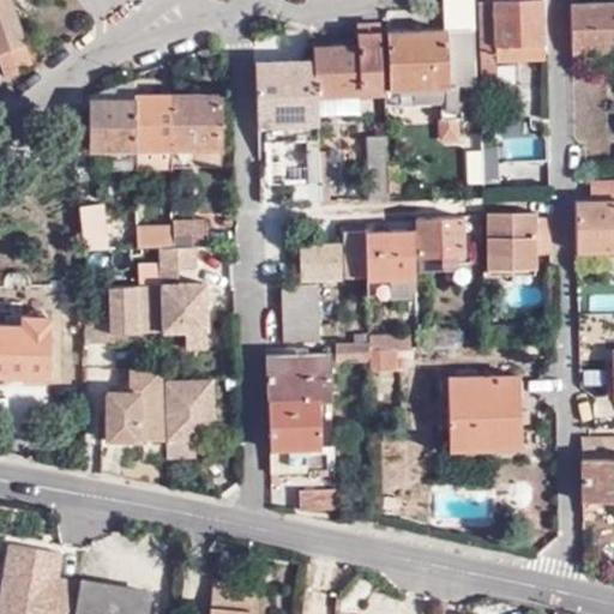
[(31,61),(11,0),(0,0),(0,62),(6,79),(22,72),(19,66),(31,61)]
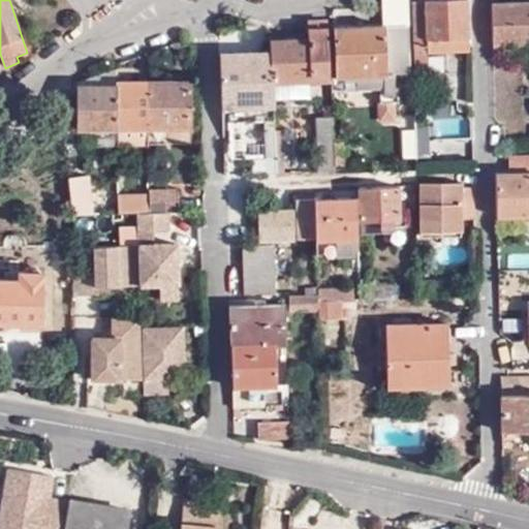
[(414,54),(428,54),(470,53),(468,0),(413,2),(414,54)]
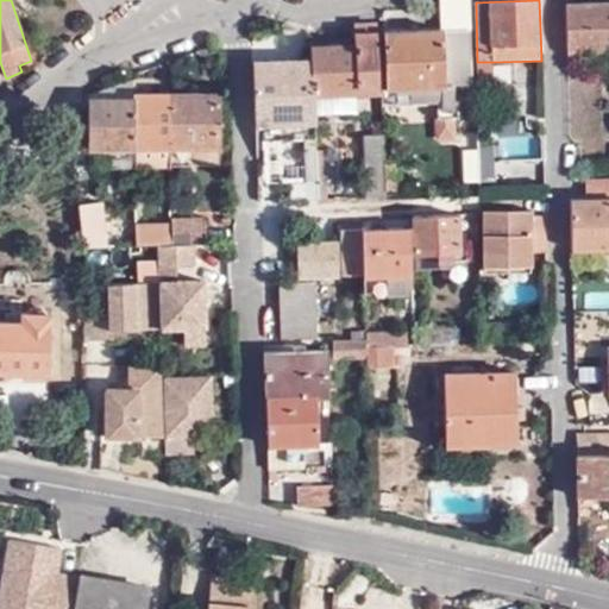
[(608,4),(566,7),(567,55),(608,52),(608,4)]
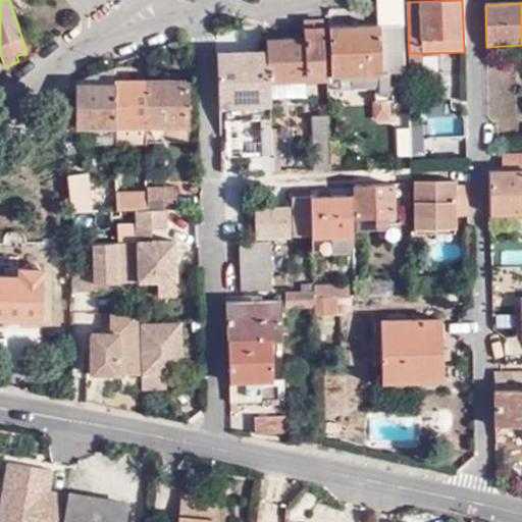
[(266,43),(267,54),(268,82),(305,81),(325,81),(322,21),(305,21),(305,41),(266,43)]
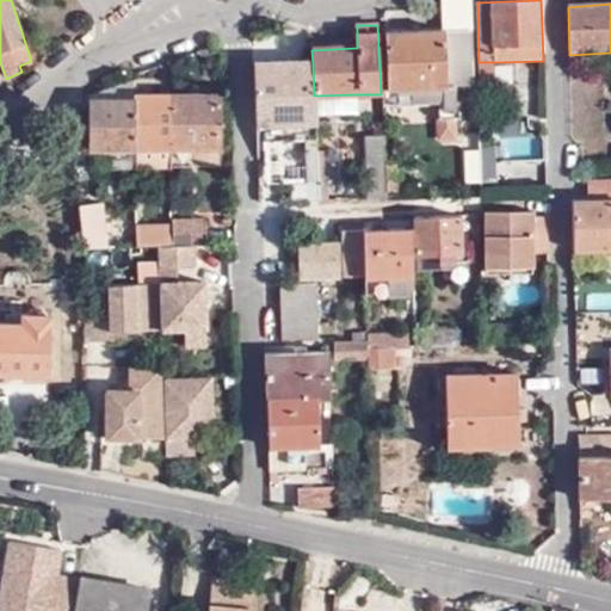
[(389,90),(455,85),(473,84),(470,30),(388,36),(389,90)]
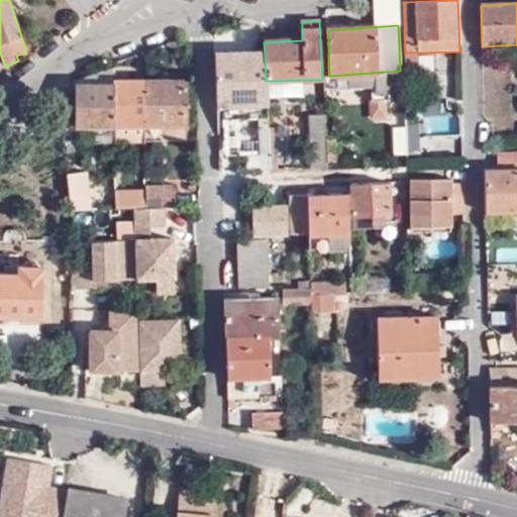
[(419,73),(418,53),(405,53),(406,74),(419,73)]
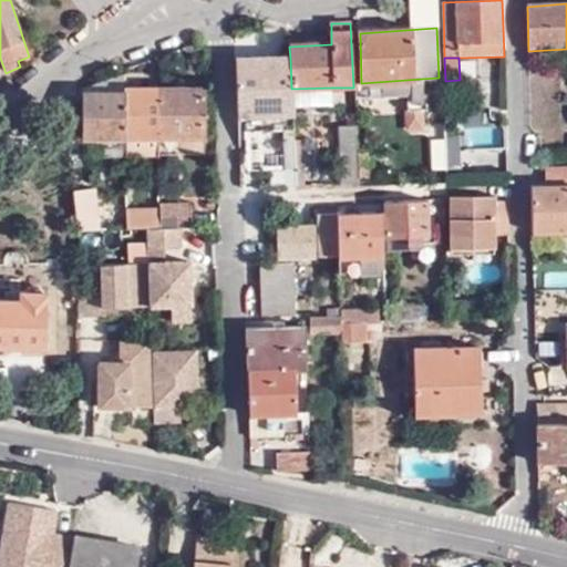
[(290,59),(237,62),(239,117),(292,115),(292,106),(291,89),(290,59)]
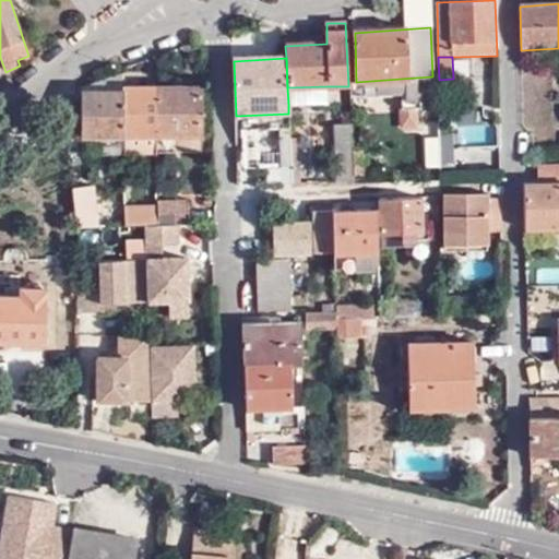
[(123,72),(82,85),(82,90),(125,90),(123,86),(123,72)]
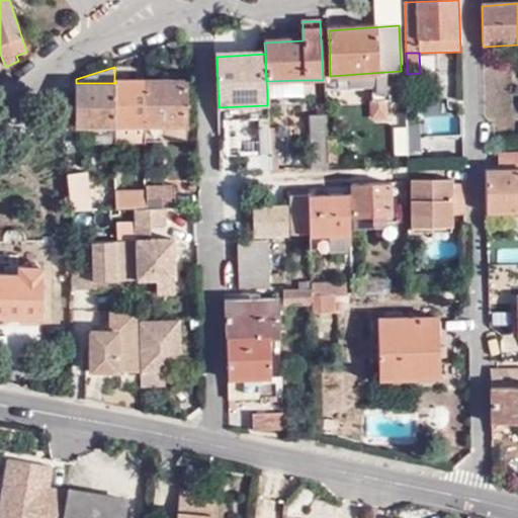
[(330,76),(325,76),(326,89),(371,86),(371,101),(382,100),(382,92),(386,91),(385,72),(330,76)]
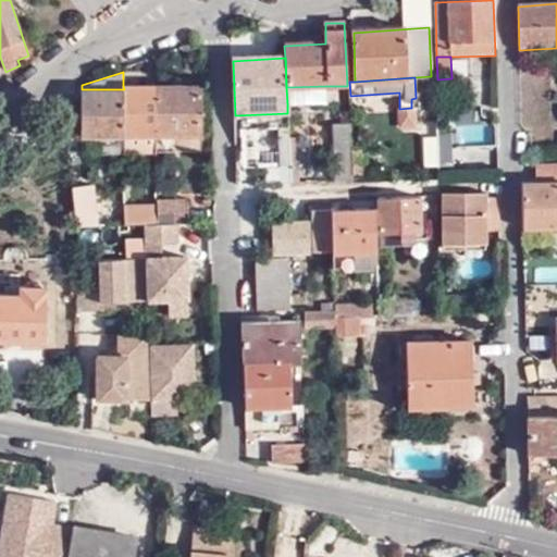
[(157,134),(164,134),(201,133),(201,84),(157,85),(157,134)]
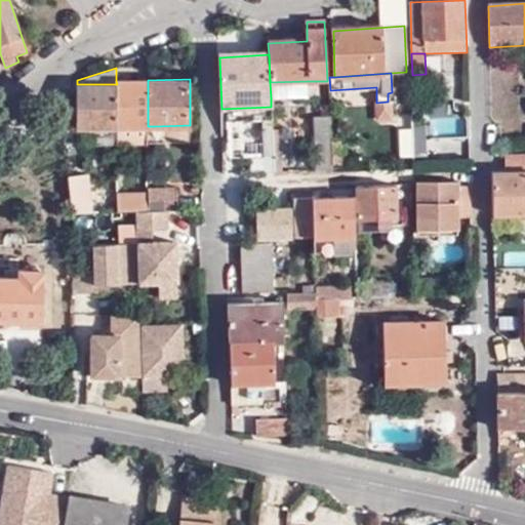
[(116,81),(117,84),(117,126),(122,126),(148,126),(148,80),(116,81)]
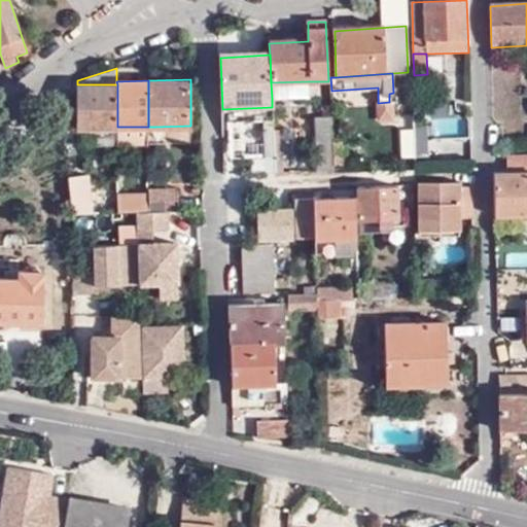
[(308,81),(271,82),(272,99),(308,97),(308,81)]
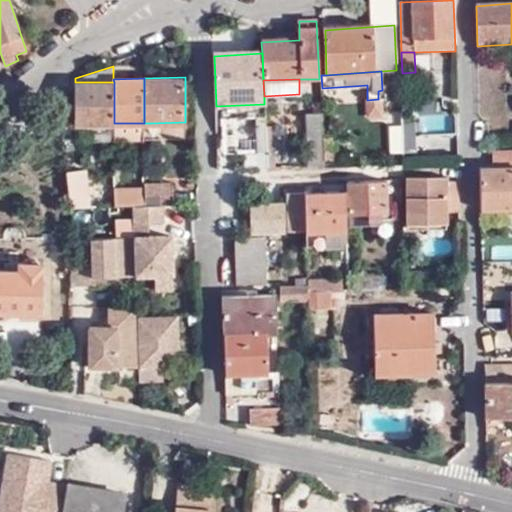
[(114,82),(75,82),(75,100),(75,124),(114,123),(114,82)]
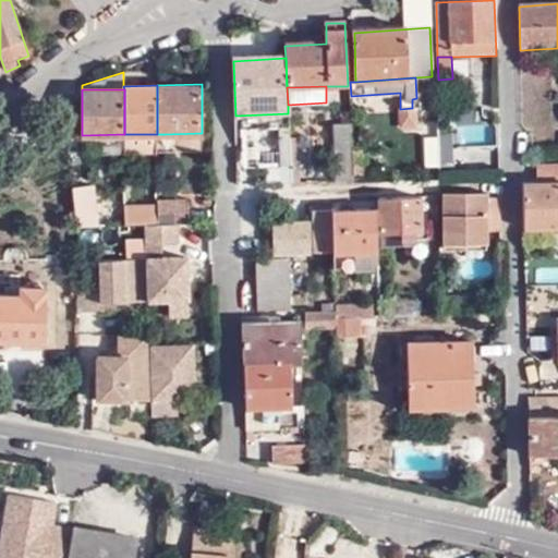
[(288,113),(235,116),(235,131),(282,129),(290,129),(288,113)]
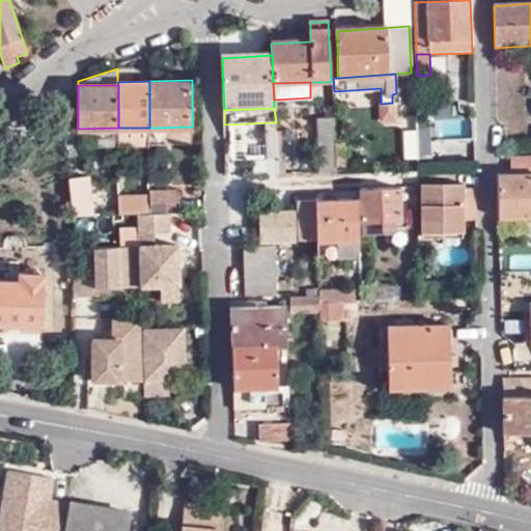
[(316,119),(318,174),(337,174),(337,166),(336,142),(335,118),(316,119)]
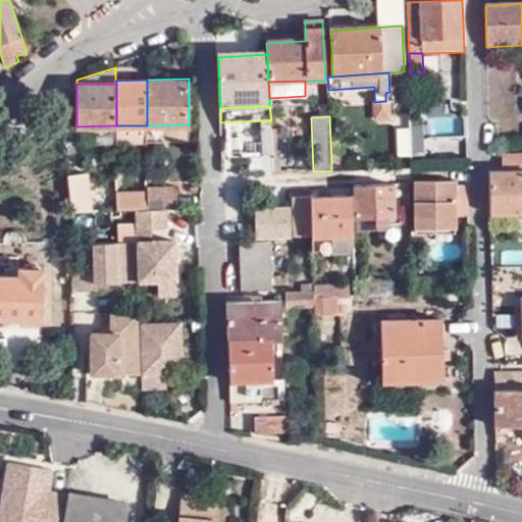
[(147,125),(121,125),(121,144),(147,144),(147,125)]
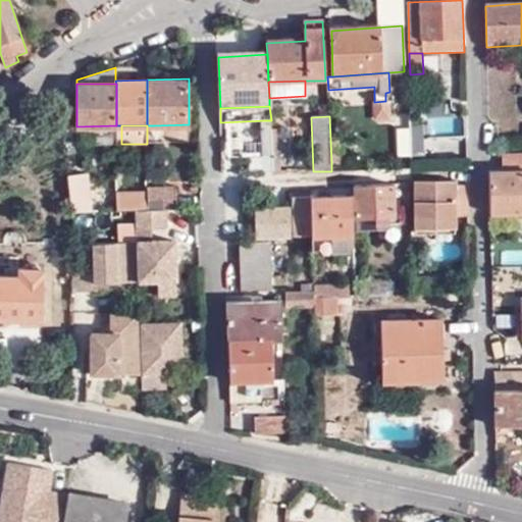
[(428,126),(415,126),(414,138),(428,138),(428,126)]
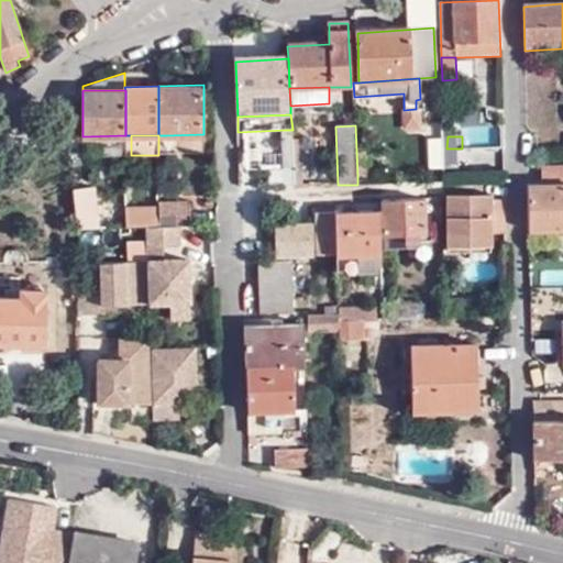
[(294,164),(293,142),(285,143),(283,143),(283,164),(294,164)]
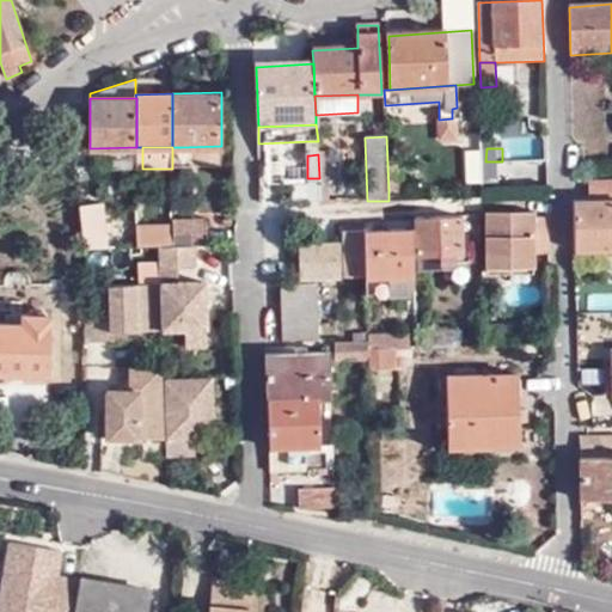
[(337,154),(318,154),(319,178),(319,183),(330,183),(329,165),(337,165),(337,154)]
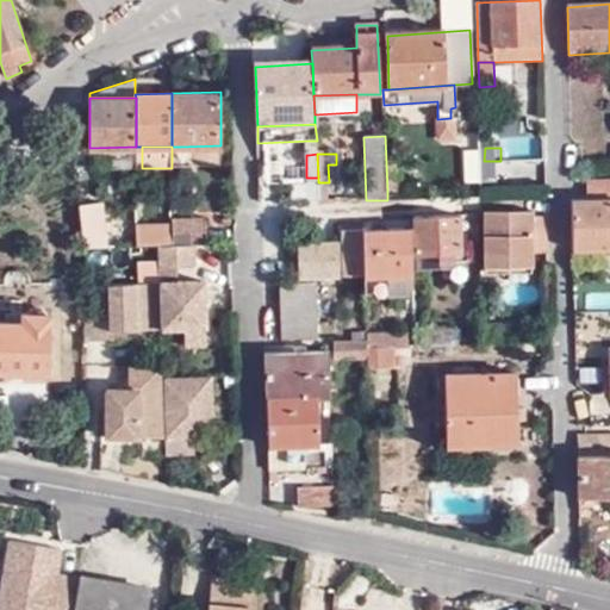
[(318,182),(318,178),(306,178),(307,203),(318,203),(318,182)]
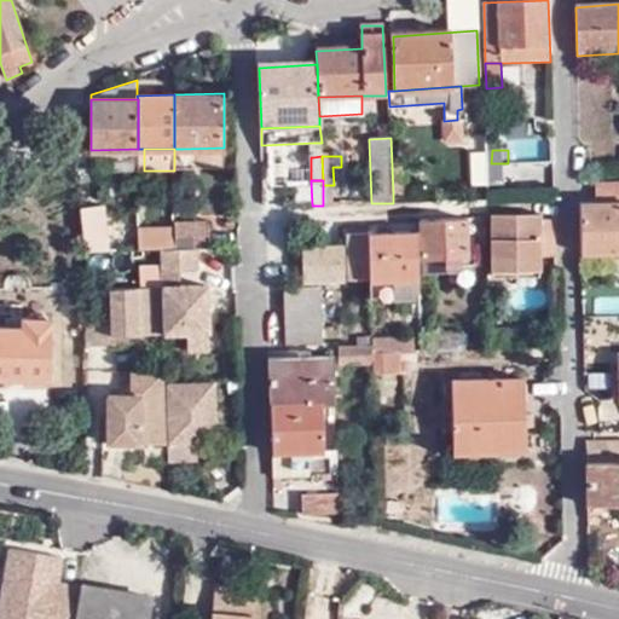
[(597,206),(582,207),(583,255),(618,253),(618,184),(596,185),(597,206)]
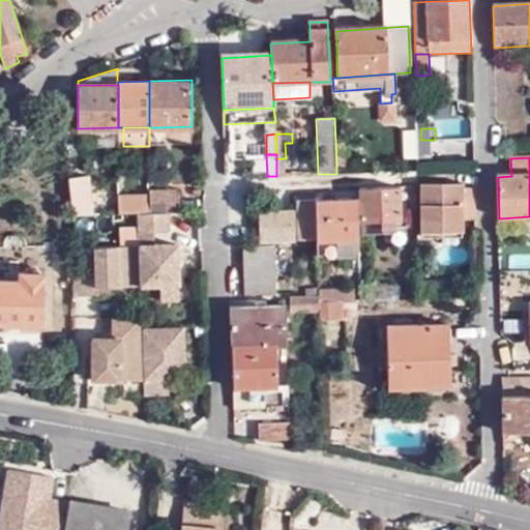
[(285,176),(286,158),(276,158),(276,176),(285,176)]
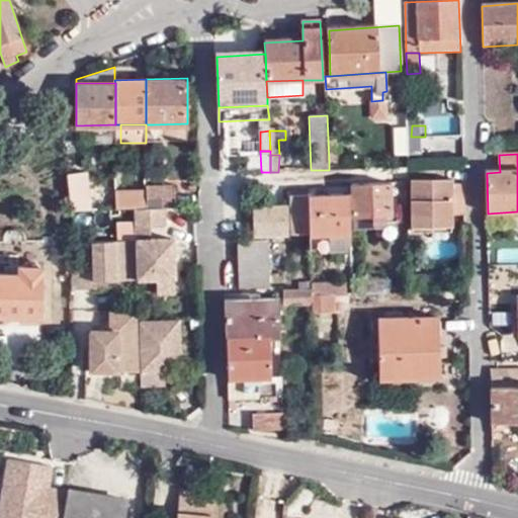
[(83,171),(68,173),(72,209),(90,209),(83,171)]
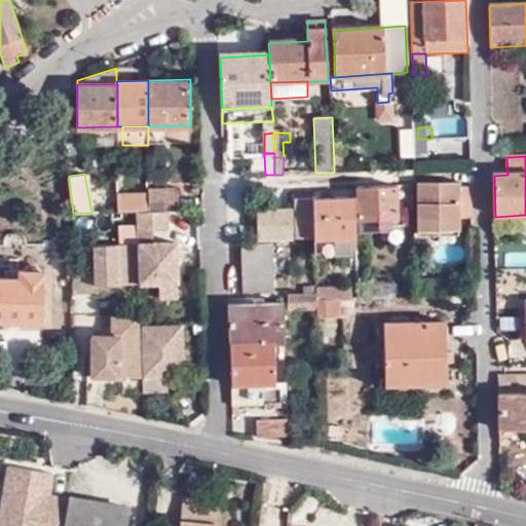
[(458,189),(459,184),(417,185),(418,231),(459,230),(459,218),(472,218),(471,189),(458,189)]
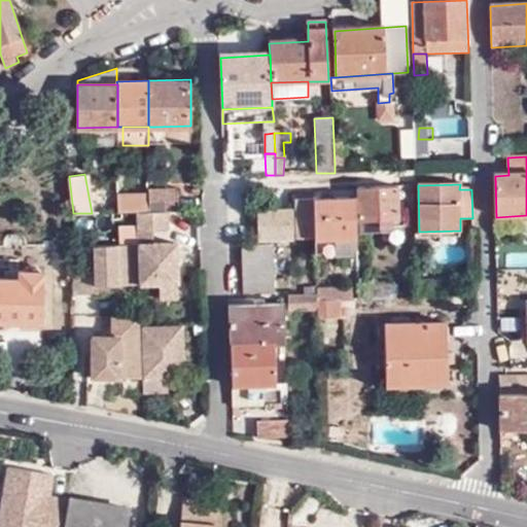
[(166,211),(180,210),(179,186),(149,187),(149,195),(149,211),(166,211)]
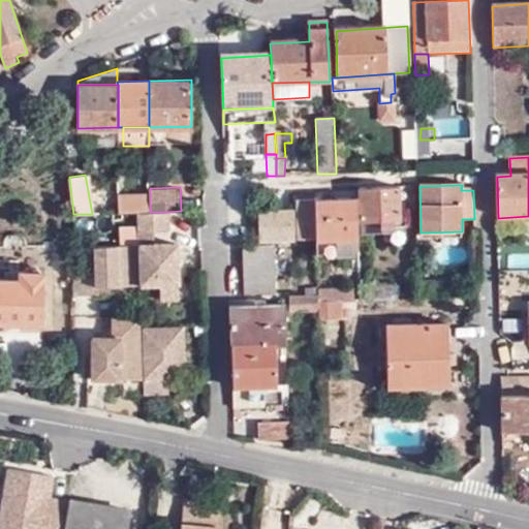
[(400,220),(398,187),(359,188),(361,222),(400,220)]
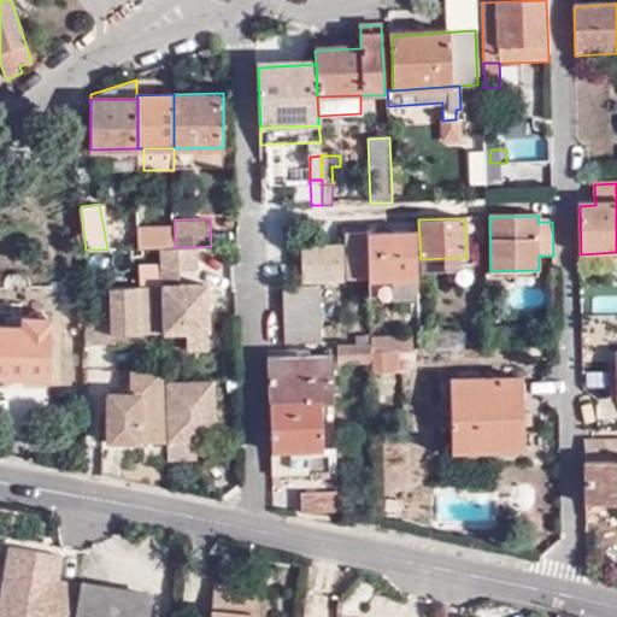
[(139,229),(139,248),(158,248),(175,247),(175,228),(139,229)]
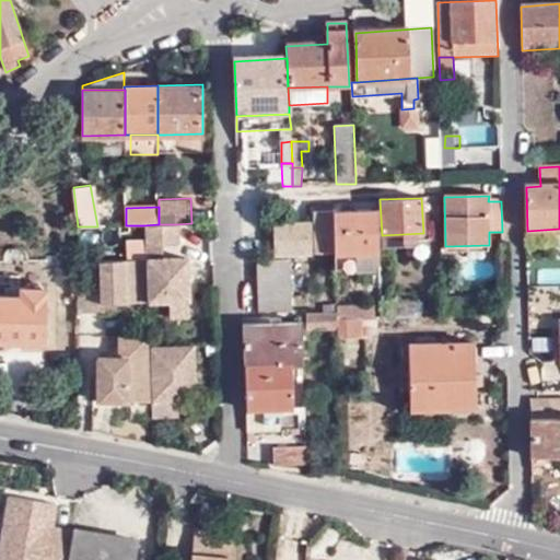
[(378,254),(376,211),(334,213),(335,254),(336,255),(378,254)]
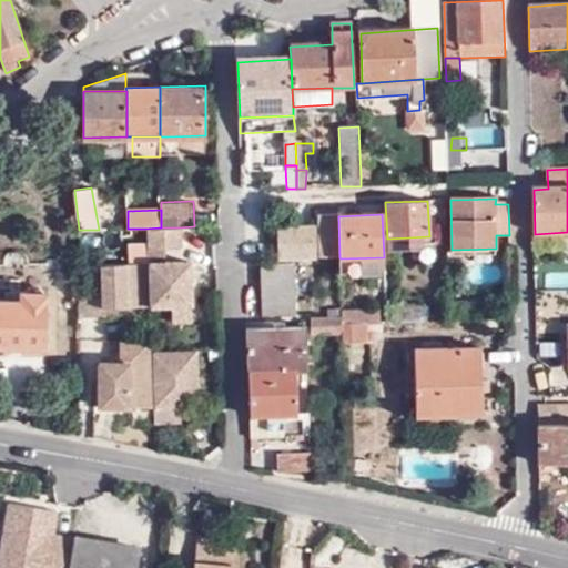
[(340,257),(338,216),(318,217),(320,257),(340,257)]
